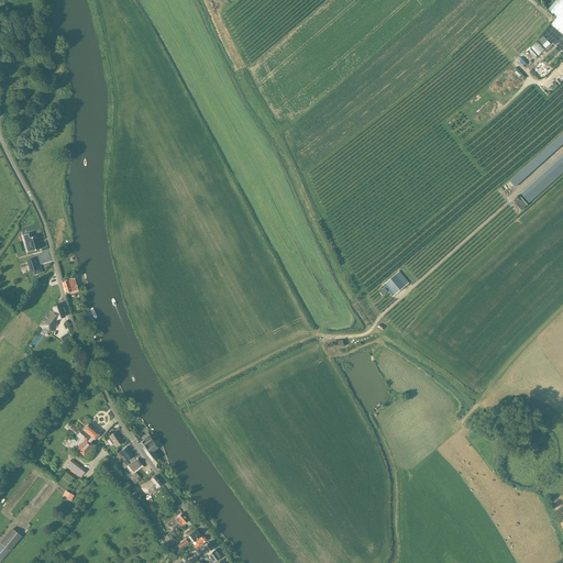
[(553,13),(558,17),(551,24),(562,34),(562,0),(561,0),(560,2),(562,3),(553,13)]
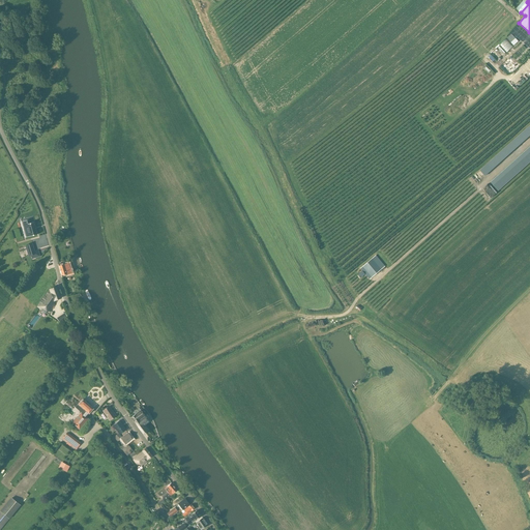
[(506,37),(513,46),(519,41),(511,33),(506,37)]
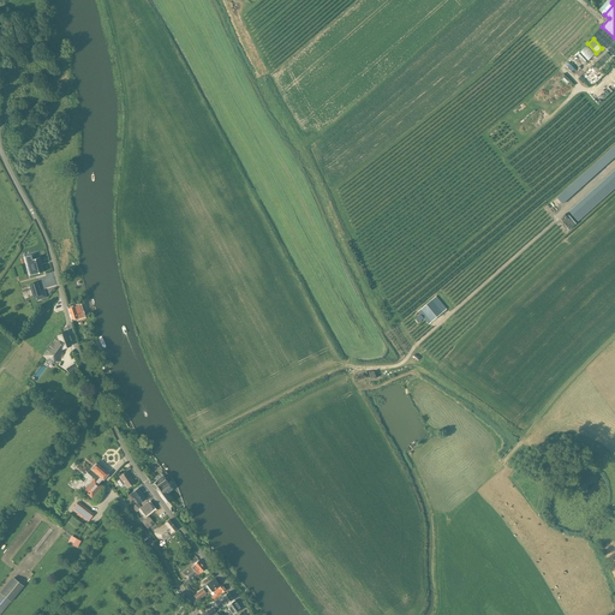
[(586,45),(579,52),(587,60),(595,54),(586,45)]
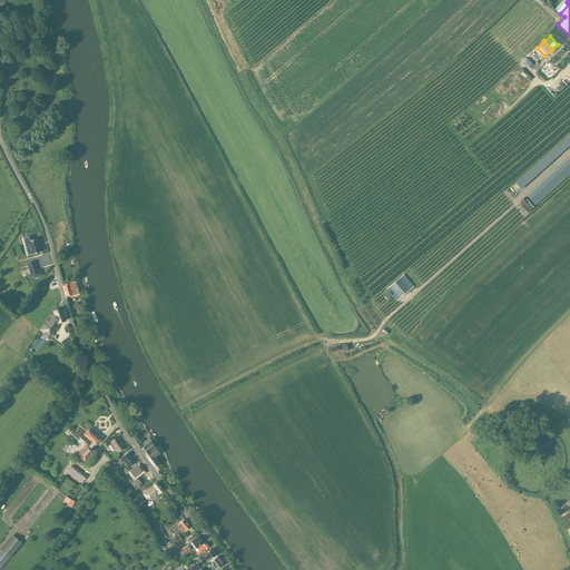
[(536,64),(538,60),(531,53),(528,56),(536,64)]
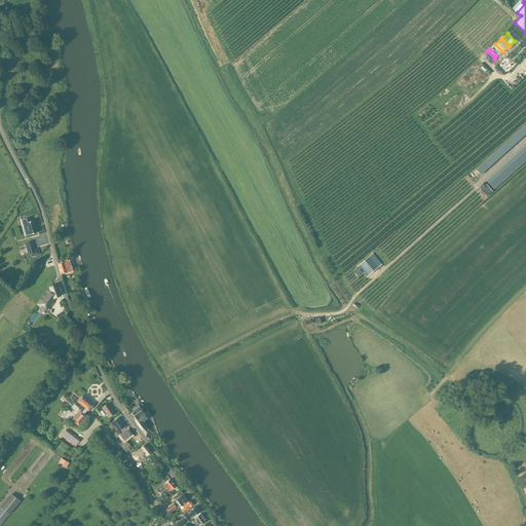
[(27,227),(29,234),(37,232),(34,220),(30,221),(29,218),(23,220),(25,227),(27,227)]
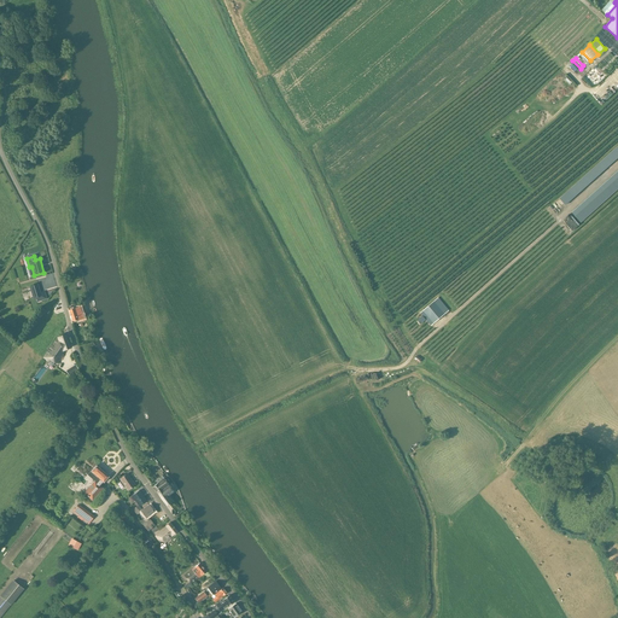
[(38,284),(29,286),(31,291),(34,298),(36,297),(36,298),(38,302),(39,302),(46,298),(45,292),(41,292),(40,293),(38,284)]
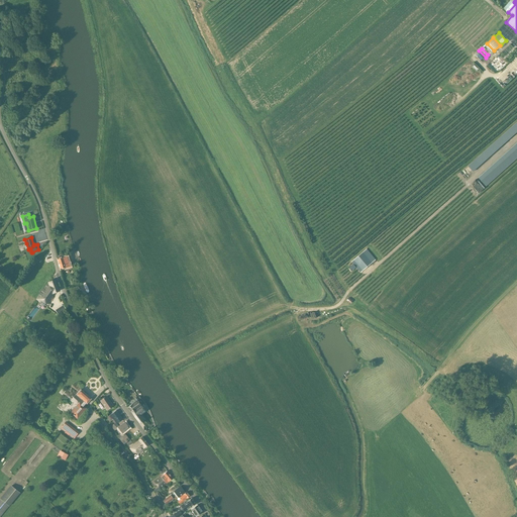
[(367,248),(351,262),(360,273),(376,260),(367,248)]
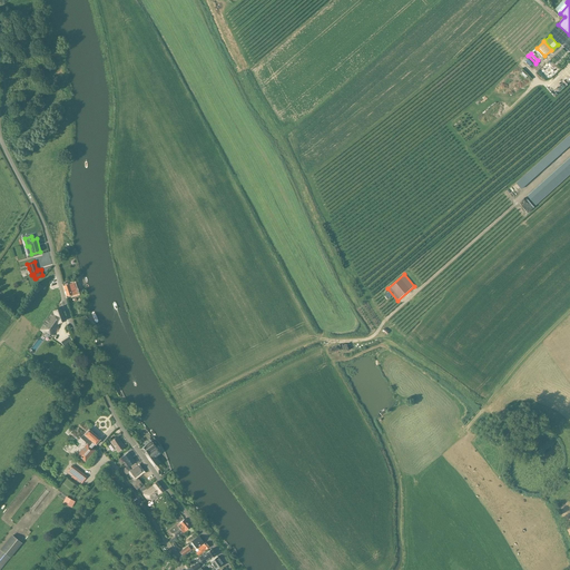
[(65,286),(64,286),(67,296),(71,295),(77,294),(74,284),(65,286)]
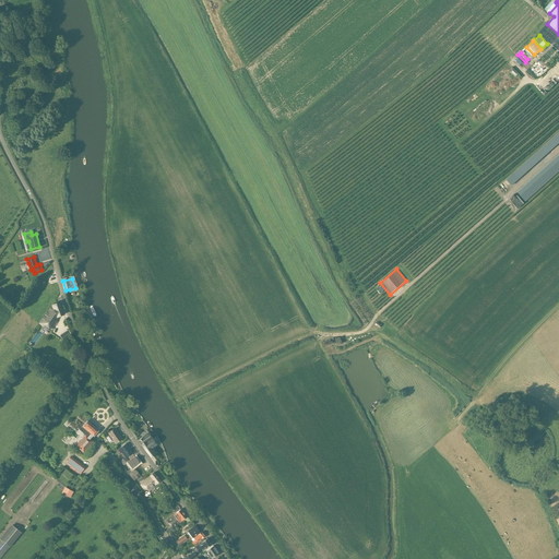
[(57,318),(64,314),(60,301),(51,305),(52,306),(42,320),(39,324),(44,328),(46,324),(52,329),(58,320),(57,318)]
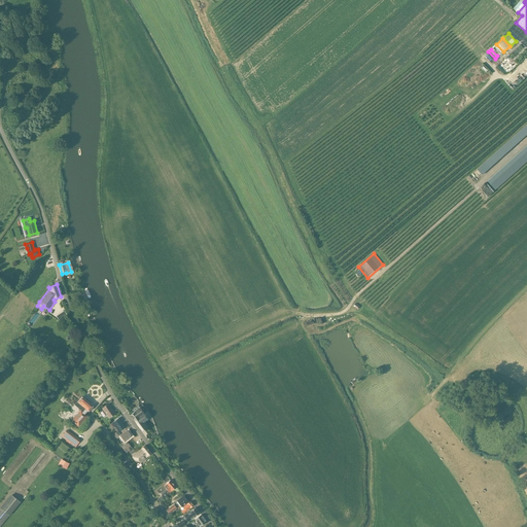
[(89,416),(86,414),(93,407),(82,397),(78,401),(85,409),(83,412),(81,410),(71,421),(78,427),(89,416)]
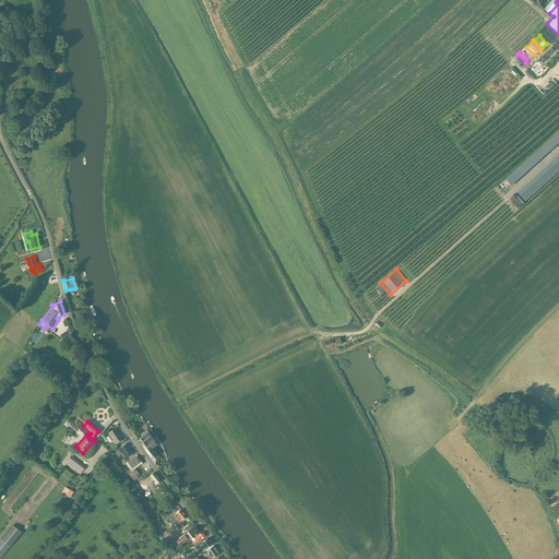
[(116,443),(122,439),(115,429),(108,433),(116,443)]
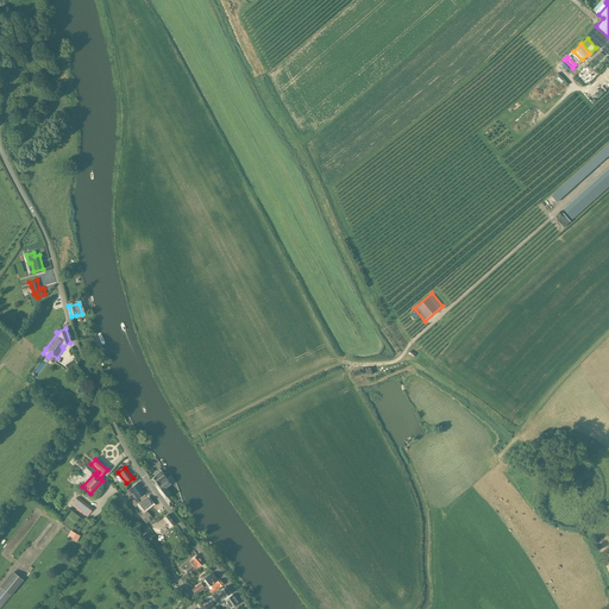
[(155,485),(165,477),(162,471),(150,479),(155,485)]
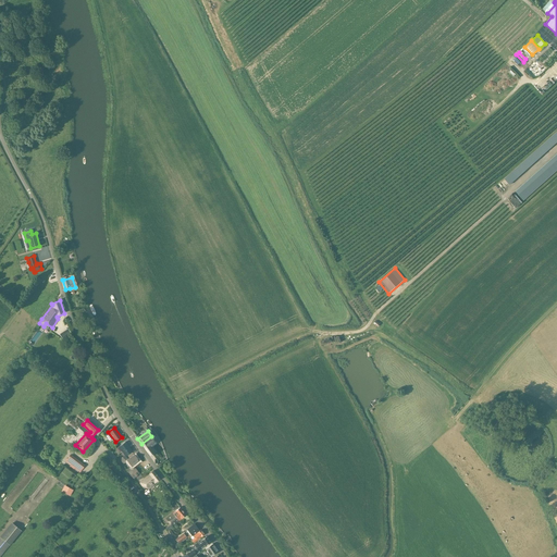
[(141,444),(146,450),(150,457),(156,454),(151,446),(157,443),(152,437),(141,444)]
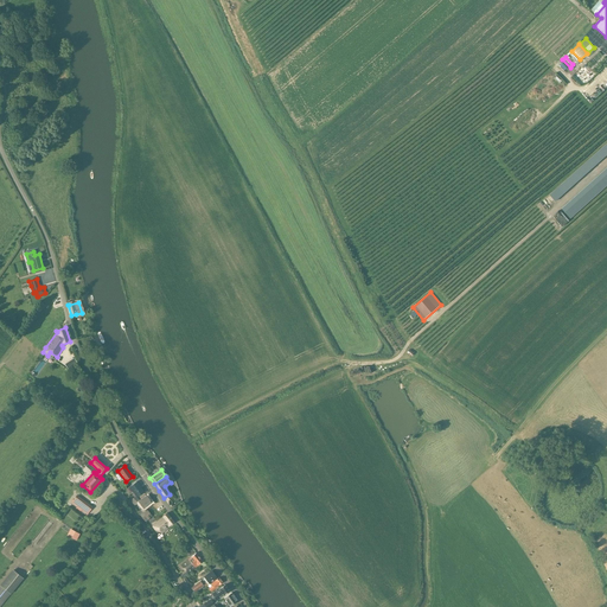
[(129,486),(138,497),(144,492),(136,481),(129,486)]
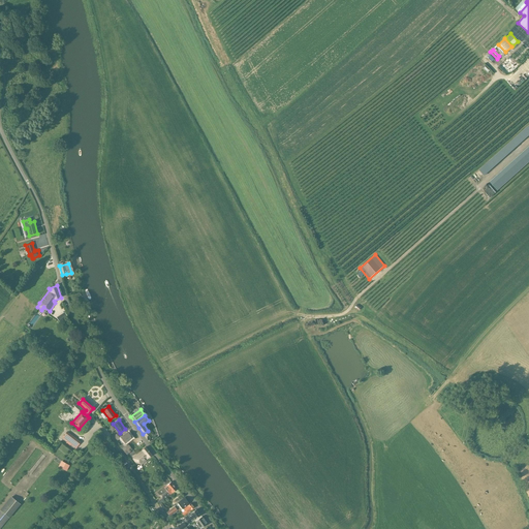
[(74,447),(75,448),(76,448),(81,442),(67,432),(62,438),(74,447)]
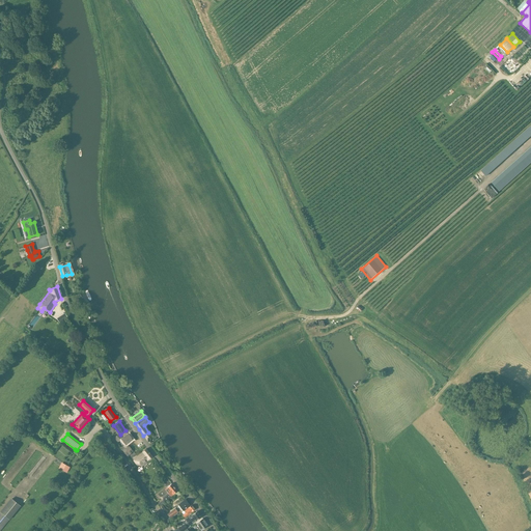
[(129,434),(121,439),(120,437),(116,440),(117,443),(121,440),(126,445),(133,440),(129,434)]
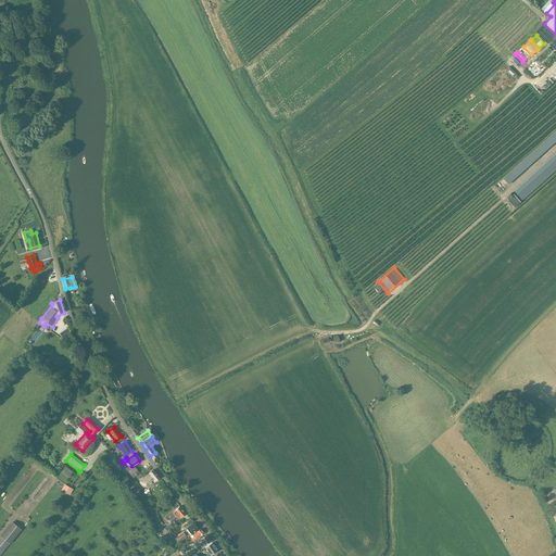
[(113,476),(118,471),(114,466),(109,469),(113,476)]
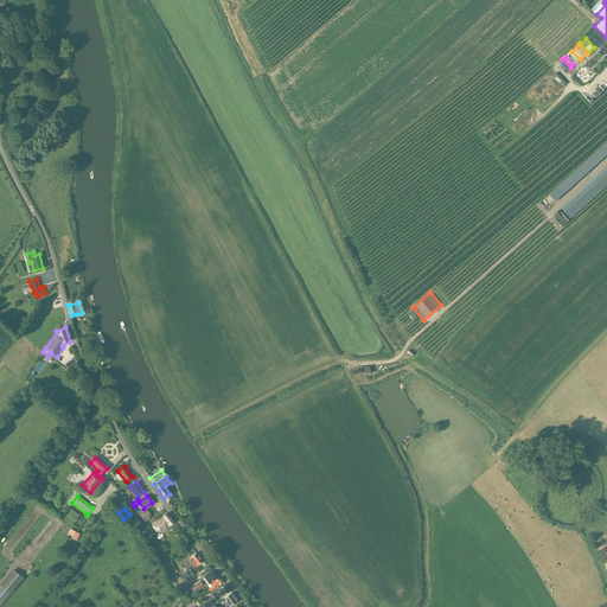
[(153,517),(147,509),(140,515),(146,522),(153,517)]
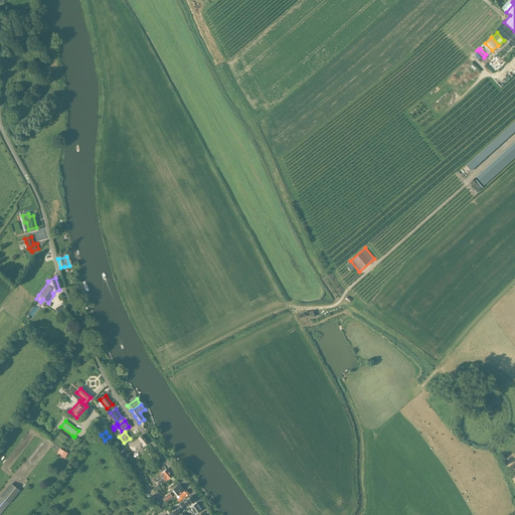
[(143,447),(148,444),(142,436),(138,439),(139,440),(129,447),(132,451),(135,449),(138,453),(144,448),(143,447)]
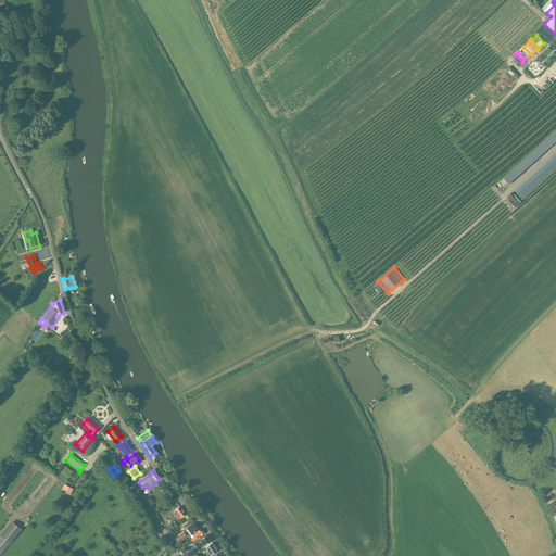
[(70,495),(74,489),(70,487),(66,484),(65,487),(64,485),(62,490),(70,495)]
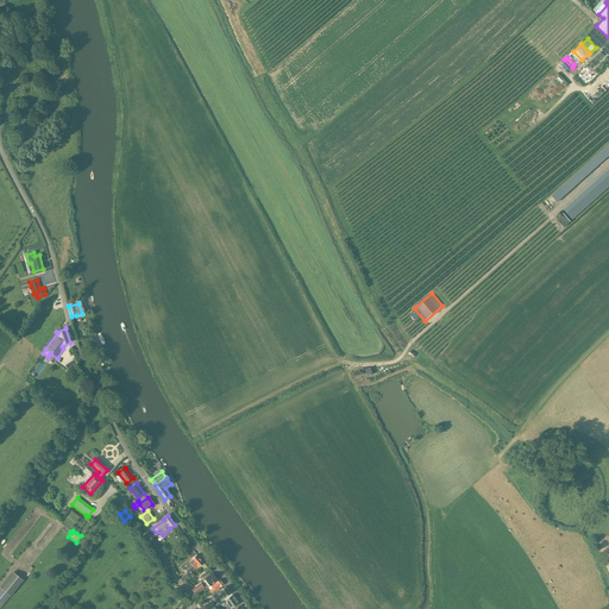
[(188,576),(203,564),(196,556),(181,567),(188,576)]
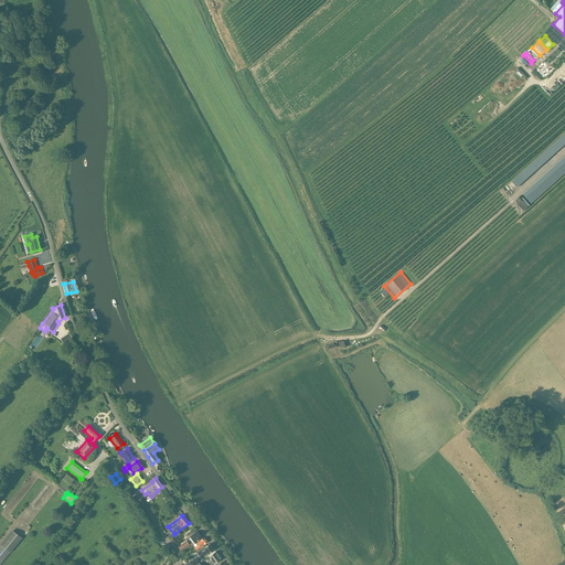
[(0,564),(22,539),(12,531),(0,544),(0,564)]
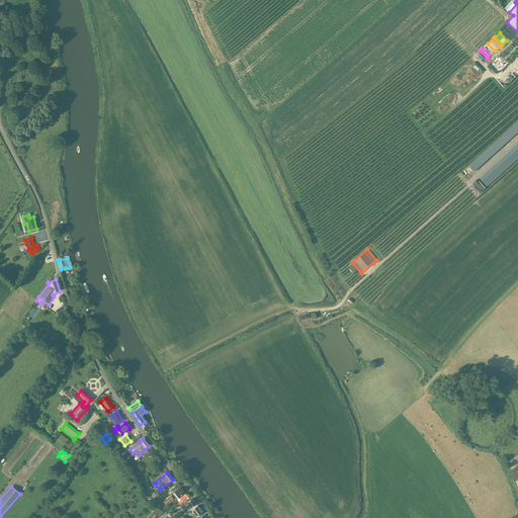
[(178,498),(185,493),(181,488),(174,493),(178,498)]
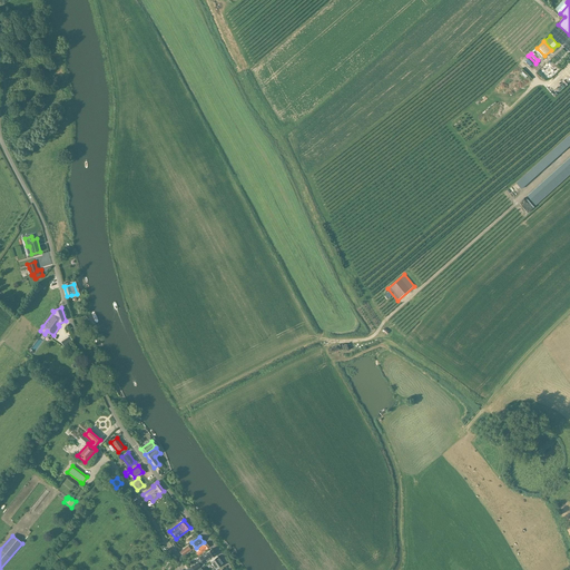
[(203,552),(209,547),(206,542),(198,549),(199,550),(196,553),(198,556),(203,552)]
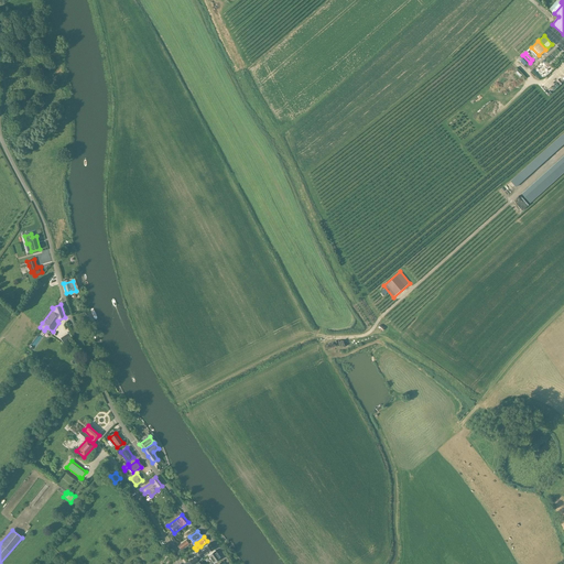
[(181,551),(188,544),(186,540),(177,546),(181,551)]
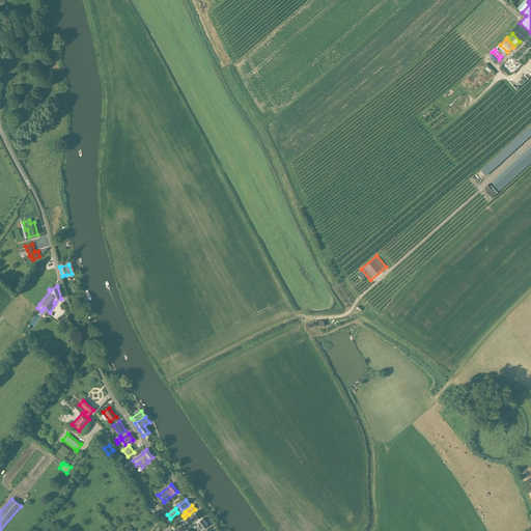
[(188,523),(185,525),(187,529),(191,527),(190,525),(201,518),(197,511),(186,520),(188,523)]
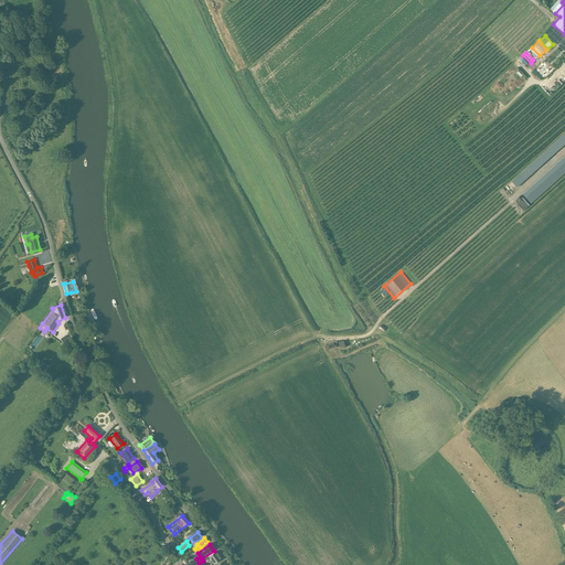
[(213,564),(222,560),(216,552),(209,557),(213,564)]
